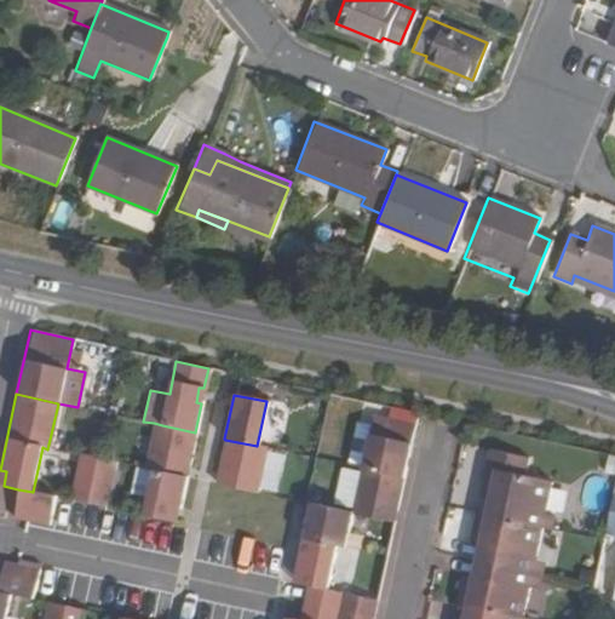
[(373,414),(361,468),(401,476),(412,423),(373,414)]
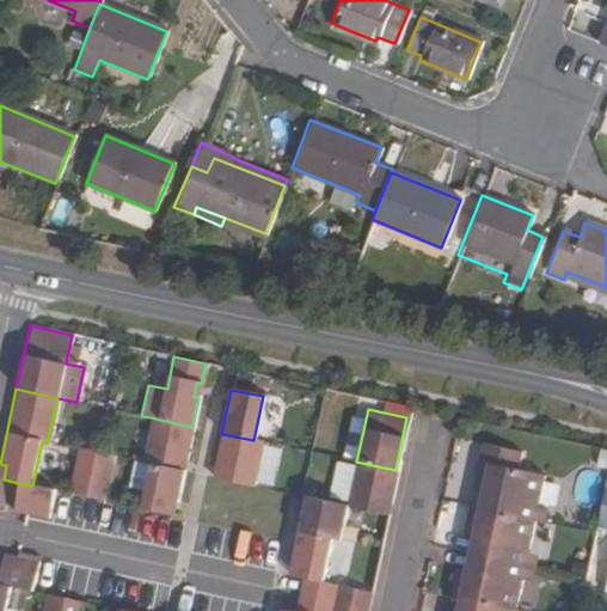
[(146,490),(142,507),(169,513),(172,499),(177,500),(192,427),(160,420),(152,417),(142,462),(151,464),(146,490)]
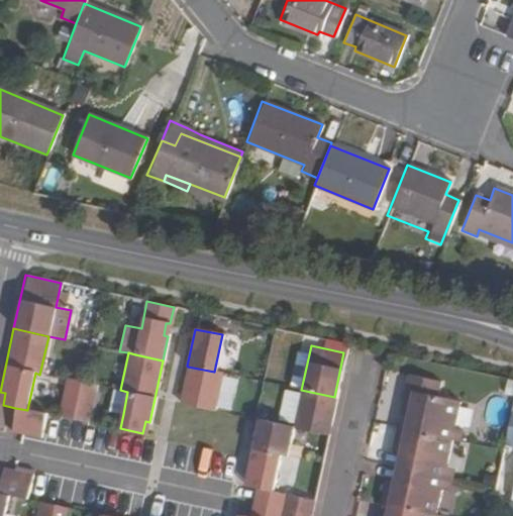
[(180,402),(214,410),(215,405),(222,374),(214,372),(188,367),(187,366),(180,402)]
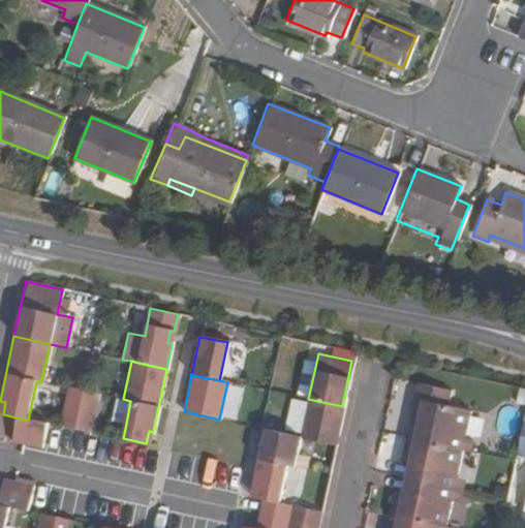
[(241,385),(227,382),(220,414),(235,417),(241,385)]
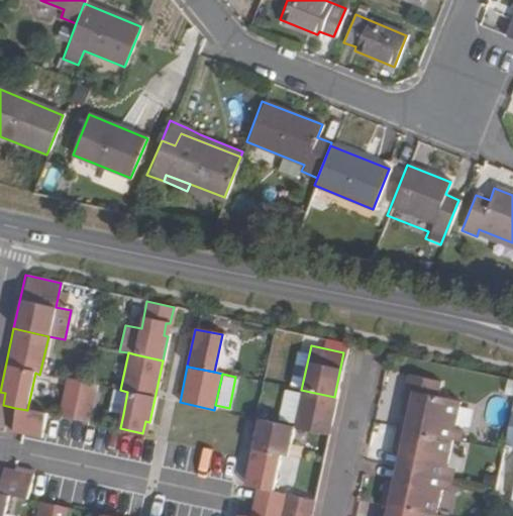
[(397,413),(405,415),(402,429),(404,429),(448,438),(456,401),(433,396),(437,382),(405,375),(397,413)]
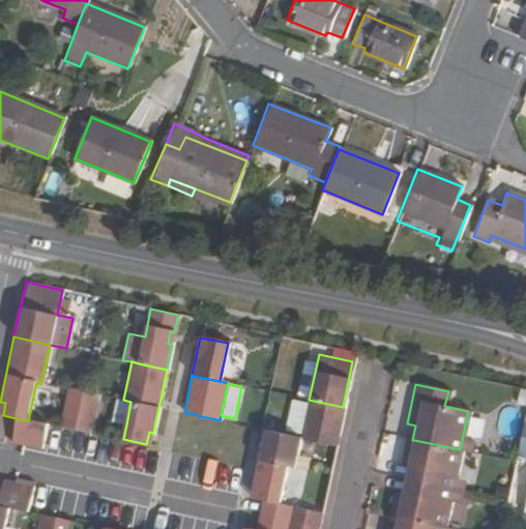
[(89,433),(97,395),(66,388),(58,427),(89,433)]
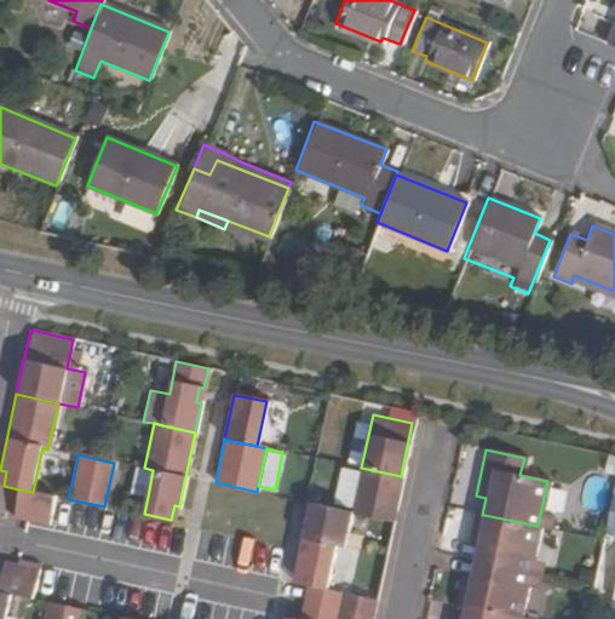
[(144,468),(137,466),(131,493),(148,497),(153,470),(144,468)]
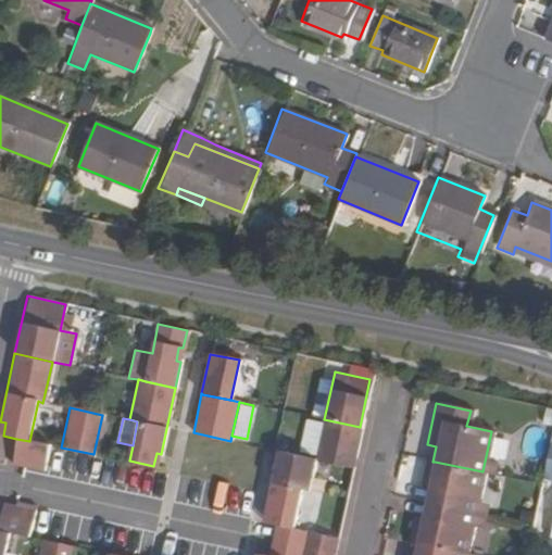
[(351,466),(360,427),(324,419),(315,457),(278,449),(265,507),(272,508),(268,521),(275,522),(292,527),(300,487),(309,489),(316,458),(351,466)]
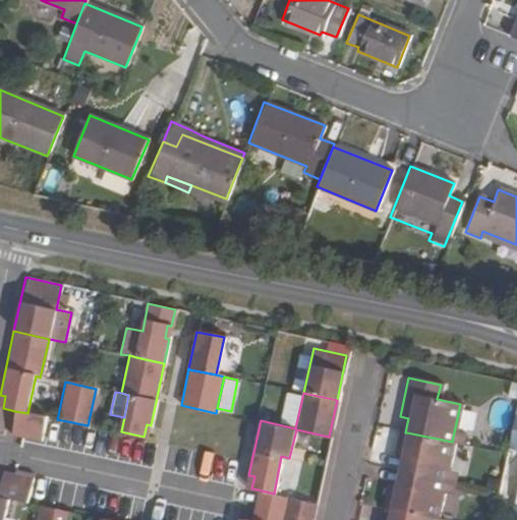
[(40,441),(45,416),(27,413),(15,411),(9,435),(40,441)]
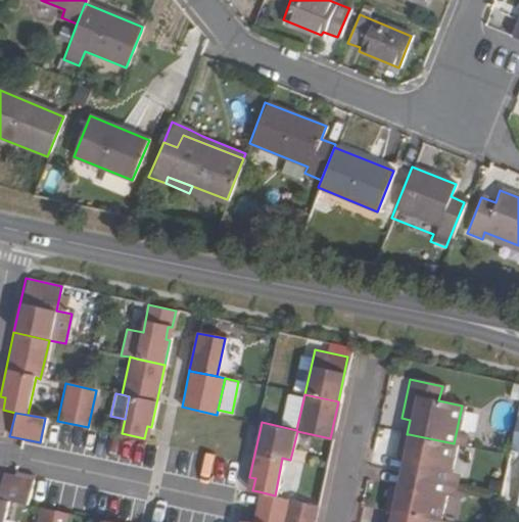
[(518,419),(515,419),(512,437),(509,449),(518,451),(518,419)]
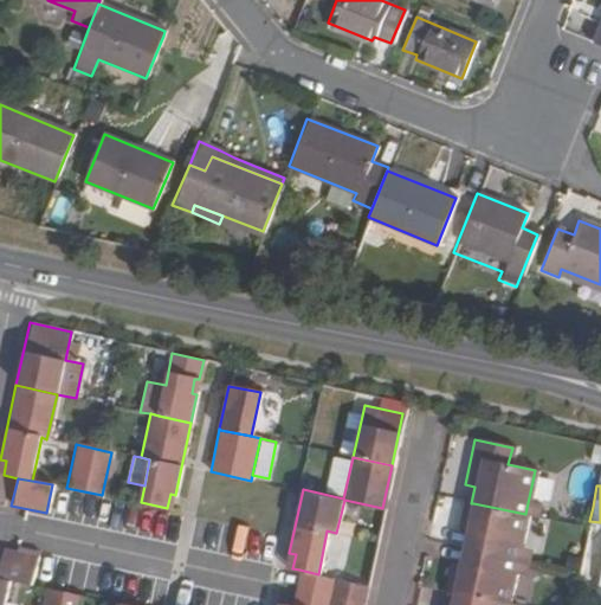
[(456,529),(465,531),(461,547),(516,558),(525,514),(473,503),(471,503),(461,501),(456,529)]
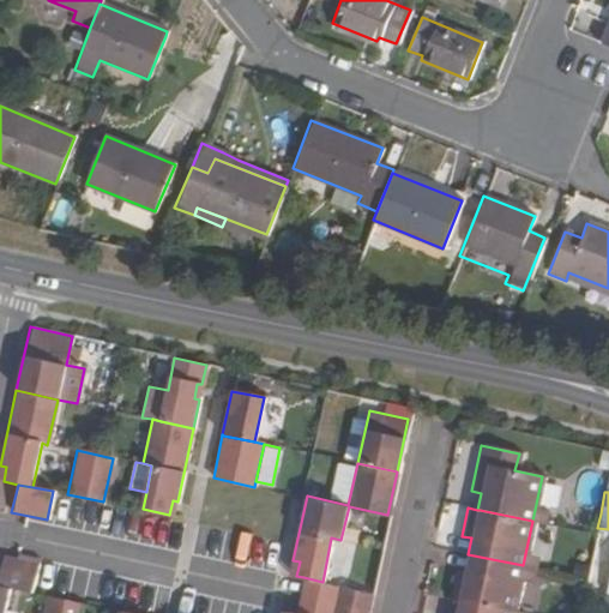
[(523,565),(468,554),(464,571),(456,569),(450,598),(458,600),(513,611),(523,565)]
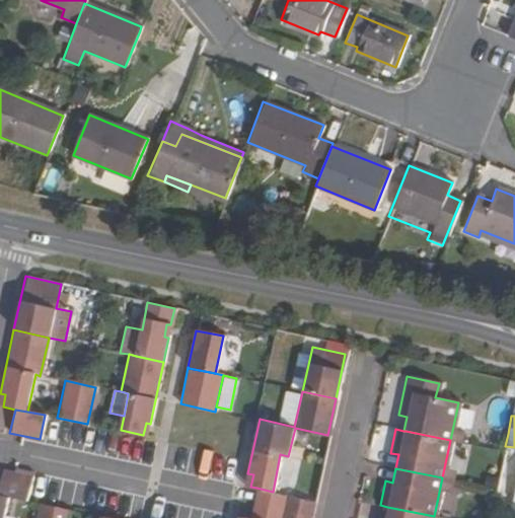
[(1,470),(0,476),(0,517),(4,517),(9,499),(26,502),(31,477),(1,470)]
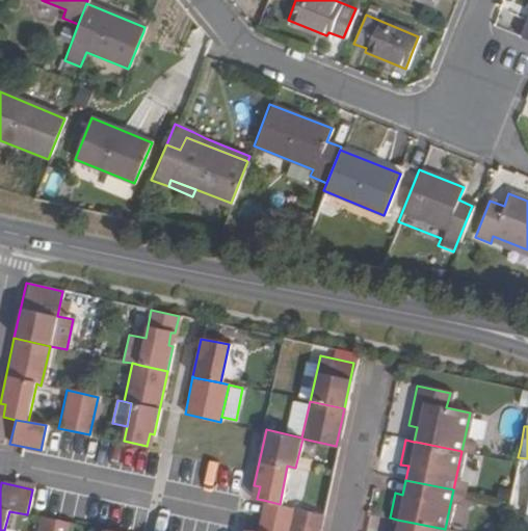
[(318,530),(322,513),(280,504),(263,500),(257,530),(318,530)]
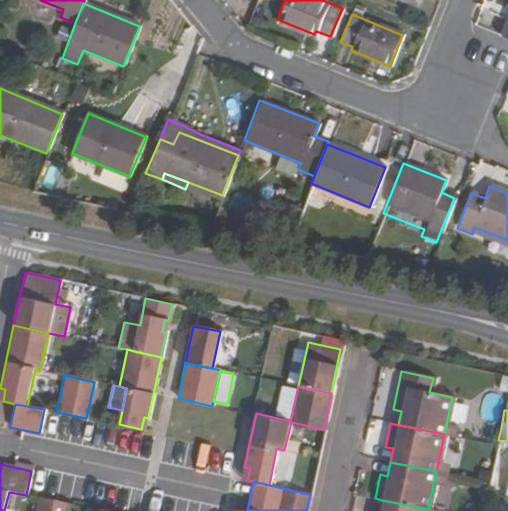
[(506,494),(487,491),(485,504),(504,508),(506,494)]
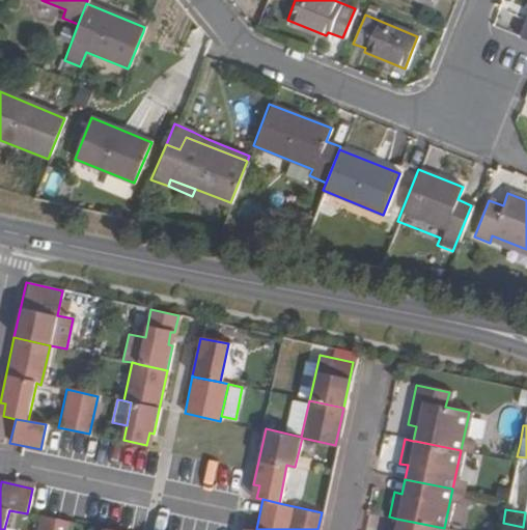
[(67,529),(70,523),(39,515),(36,529),(67,529)]
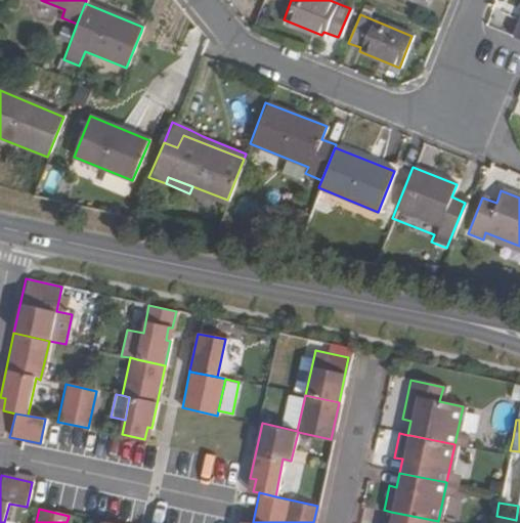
[(438,522),(438,521),(391,512),(388,522),(438,522)]
